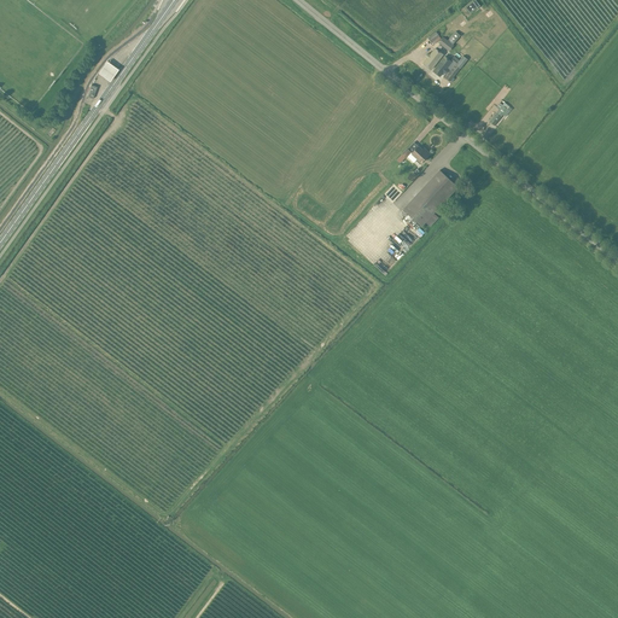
[(481,6),(476,0),(466,7),(471,13),(481,6)]
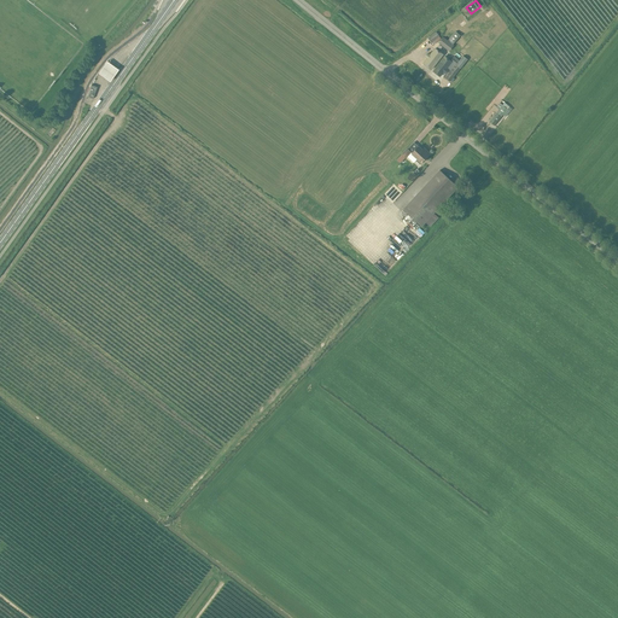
[(439,36),(436,31),(427,38),(432,42),(433,45),(441,39),(439,36)]
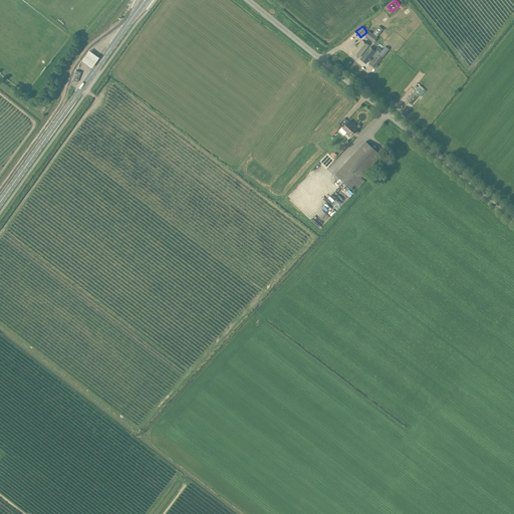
[(383,29),(379,26),(372,33),(376,37),(383,29)]
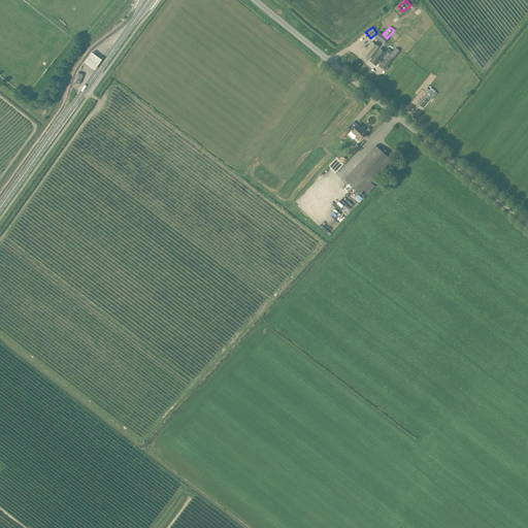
[(388,38),(378,32),(374,37),(384,43),(386,41),(388,38)]
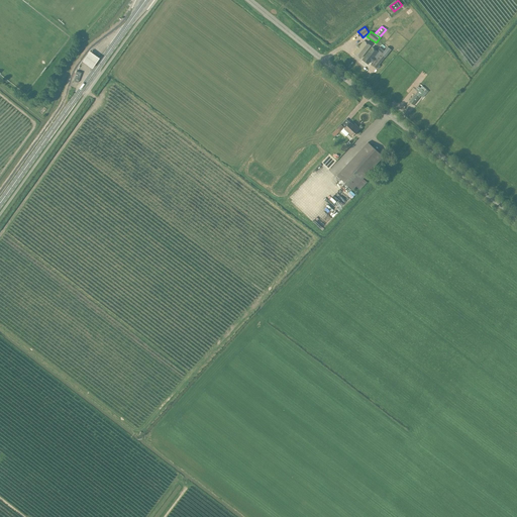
[(362,59),(372,45),(365,39),(354,53),(362,59)]
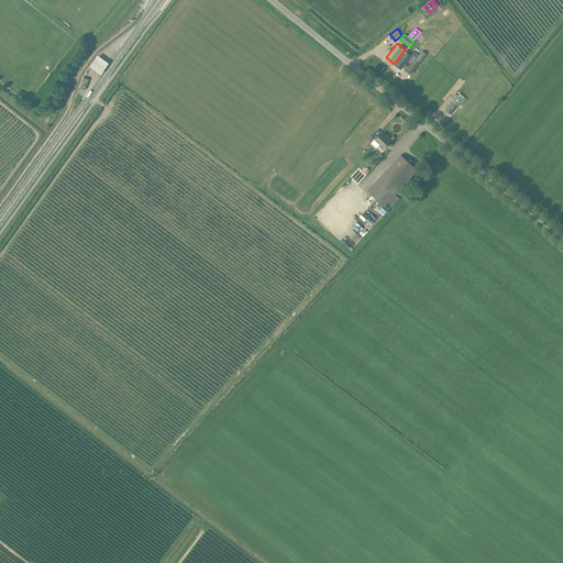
[(412,56),(406,51),(395,65),(403,70),(412,56)]
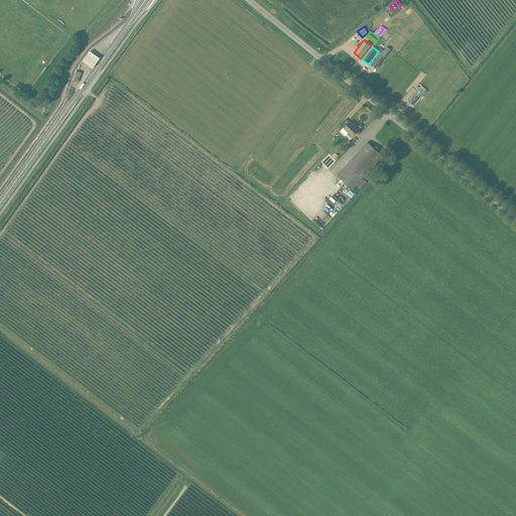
[(384,50),(379,47),(377,49),(382,52),(381,54),(380,53),(372,65),(376,69),(385,57),(389,51),(390,50),(387,47),(386,49),(385,48),(384,50)]
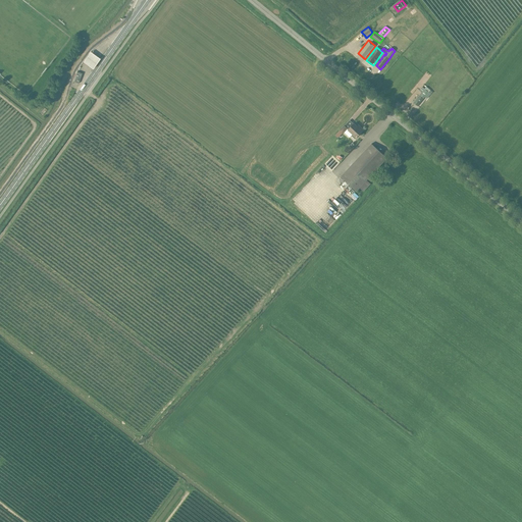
[(100,58),(91,52),(85,61),(94,67),(100,58)]
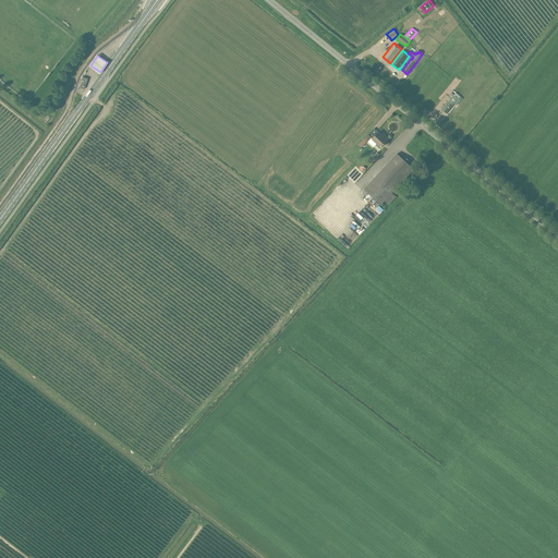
[(88,79),(82,76),(79,87),(84,89),(88,79)]
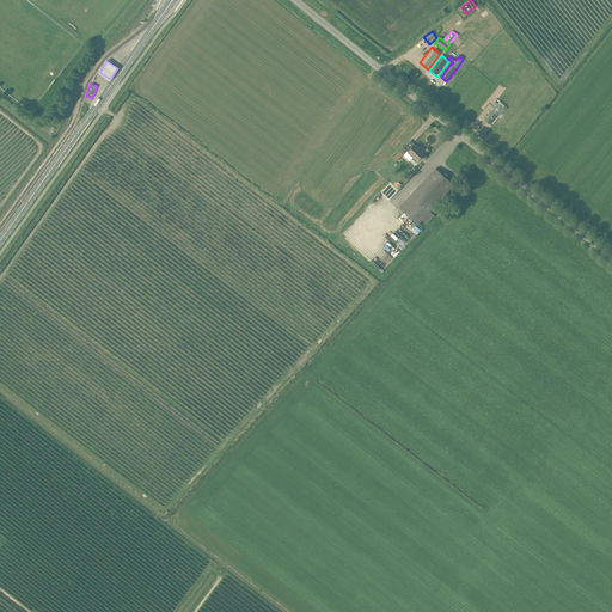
[(501,116),(506,110),(495,102),(491,106),(494,109),(484,121),(490,124),(499,114),(501,116)]
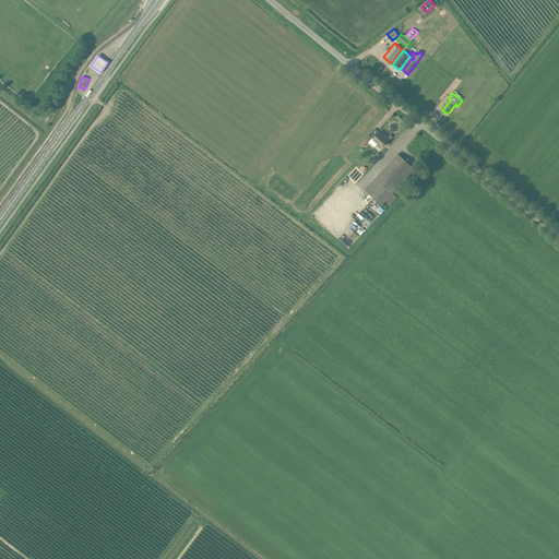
[(382,135),(379,132),(372,139),(378,143),(376,145),(380,149),(381,147),(389,139),(383,134),(382,135)]
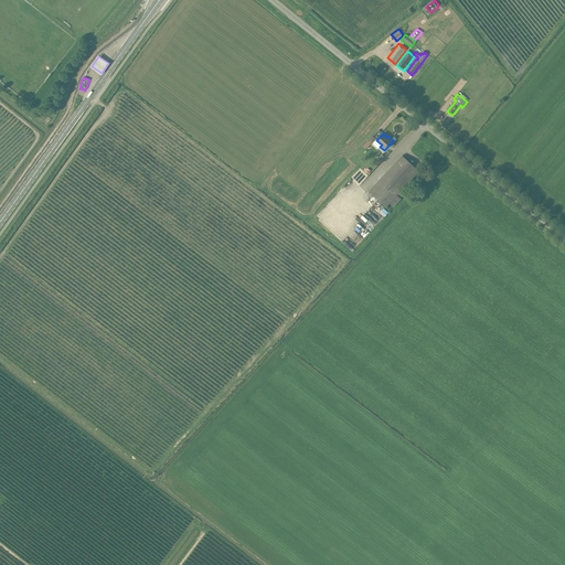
[(372,135),(368,140),(368,141),(371,144),(372,145),(376,139),(372,135)]
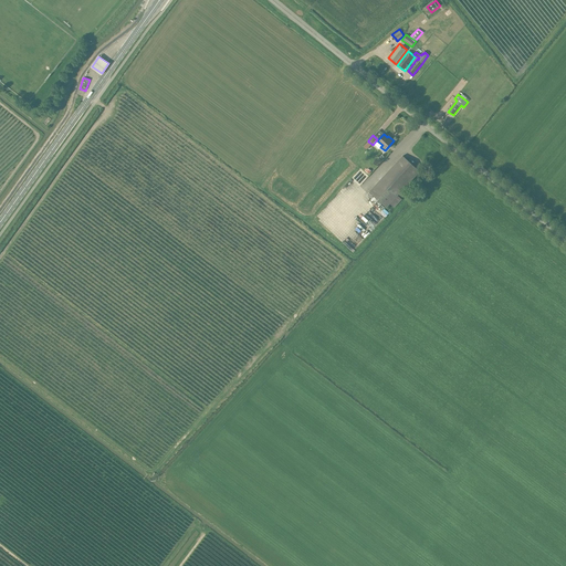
[(420,171),(402,156),(369,191),(387,208),(390,203),(394,208),(402,199),(398,196),(420,171)]
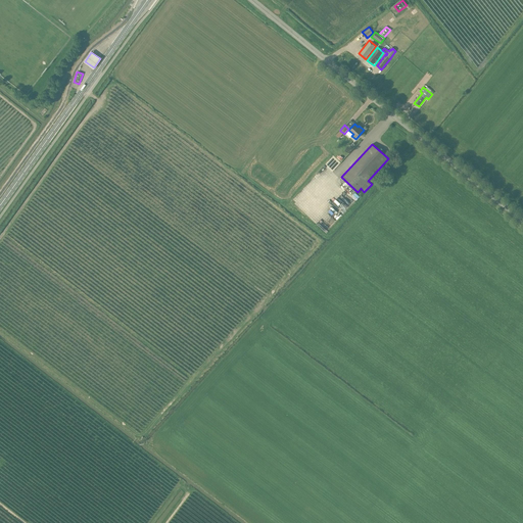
[(336,202),(333,205),(342,215),(345,211),(336,202)]
